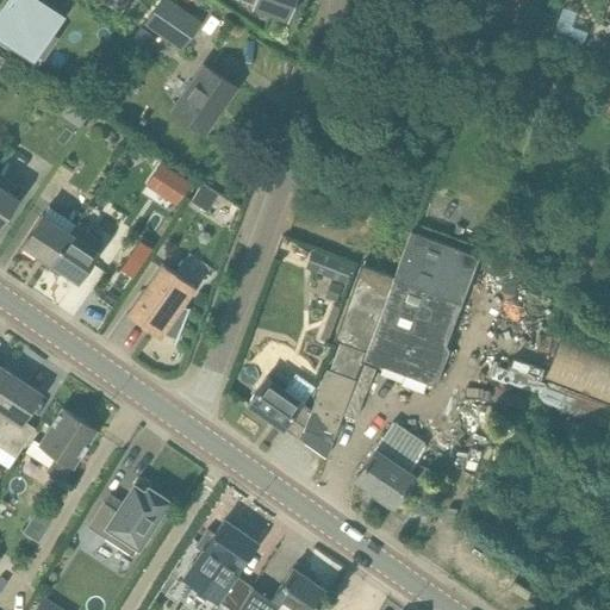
[(61,11),(43,0),(7,0),(0,11),(0,31),(33,54),(61,11)]
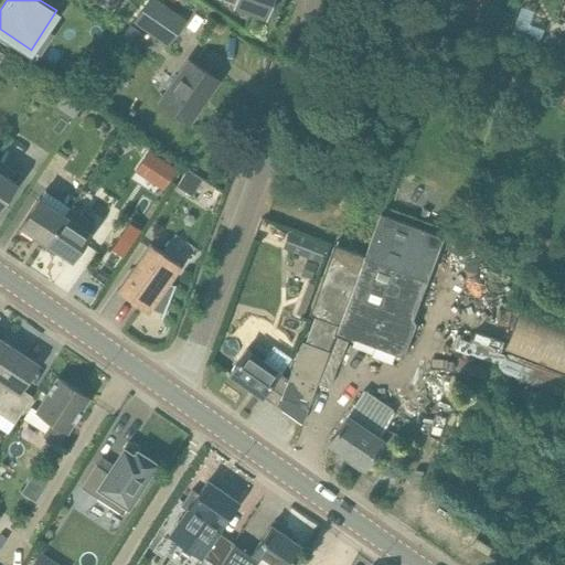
[(135,2),(130,0),(125,0),(118,10),(127,16),(135,2)]
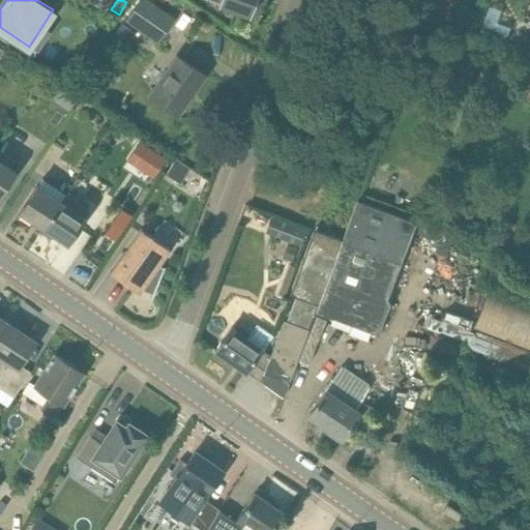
[(139,0),(124,22),(157,45),(175,19),(148,0),(139,0)]
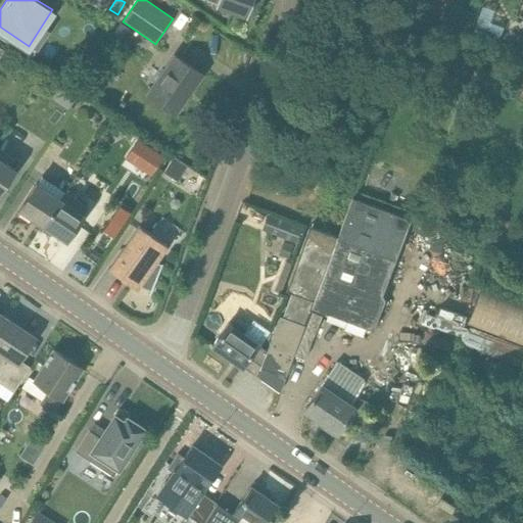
[(222,0),(220,6),(251,17),(257,0),(222,0)]
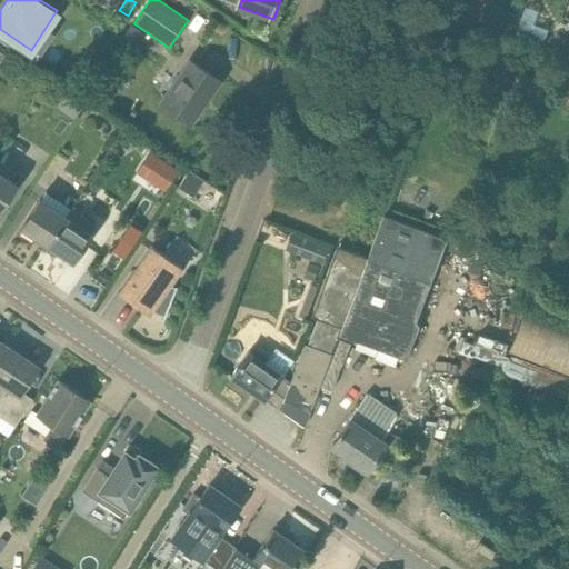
[(483,2),(477,20),(495,27),(501,9),(483,2)]
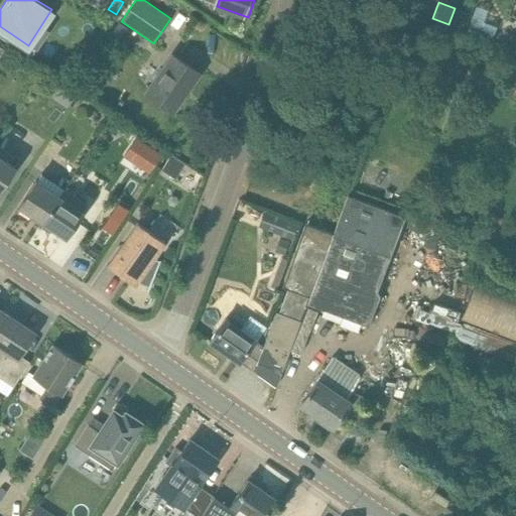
[(428,16),(431,7),(419,3),(415,12),(428,16)]
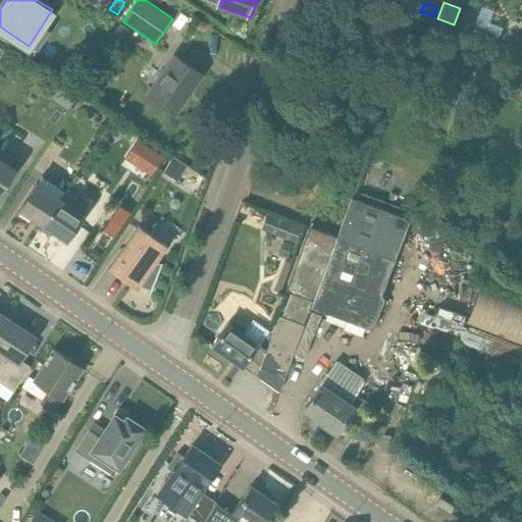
[(504,27),(497,24),(492,36),(500,38),(504,27)]
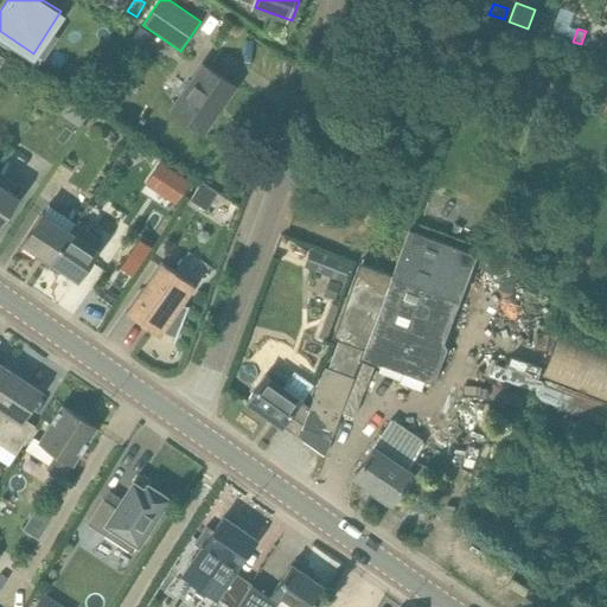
[(235,85),(203,63),(171,107),(204,131),(235,85)]
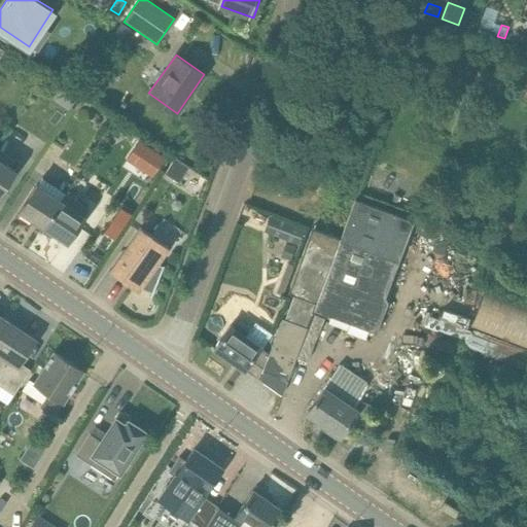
[(140,140),(128,159),(153,175),(166,156),(140,140)]
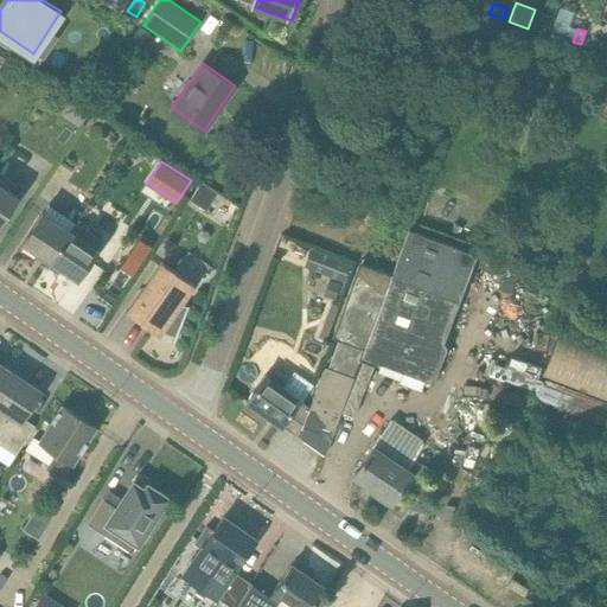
[(393,179),(381,173),(371,196),(383,199),(393,179)]
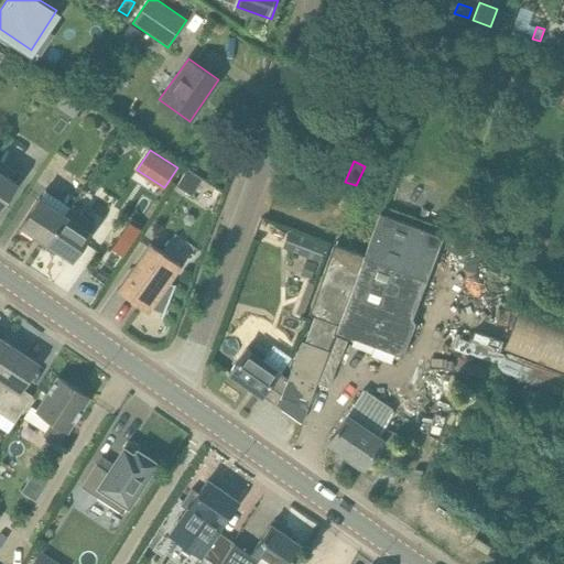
[(0,169),(0,207),(18,181),(0,169)]
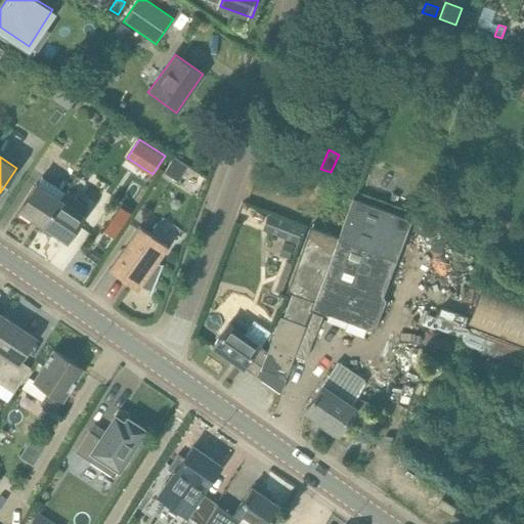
[(174,158),(164,173),(178,182),(188,167),(174,158)]
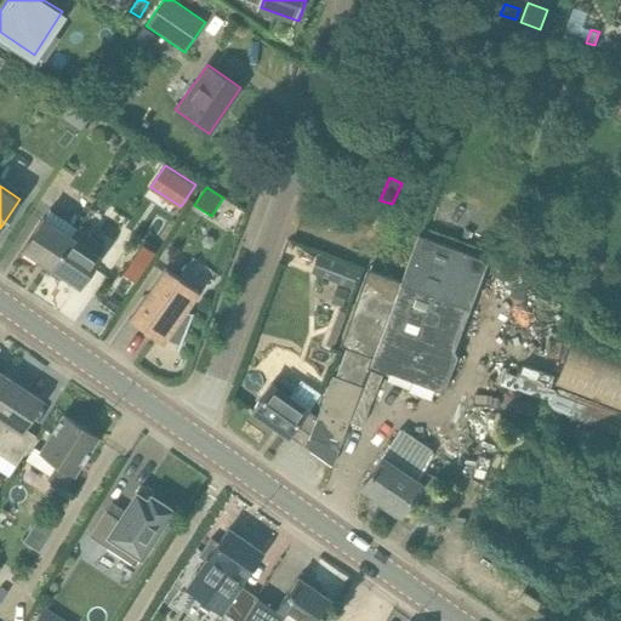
[(53,268),(80,227),(50,208),(23,249),(53,268)]
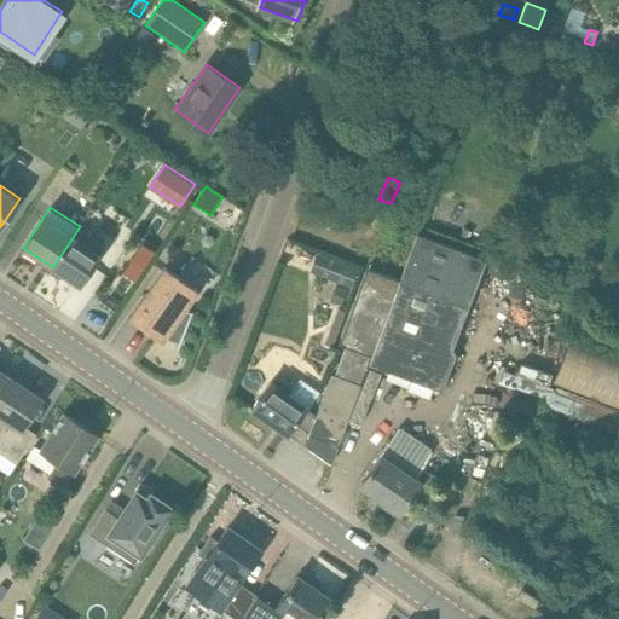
[(80,226),(53,267),(79,284),(106,243),(80,226)]
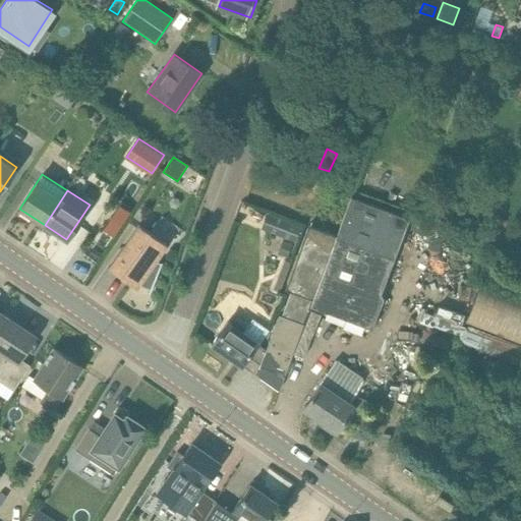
[(337,235),(313,299),(310,306),(372,330),(383,303),(380,297),(408,219),(350,196),(336,235),(337,235)]
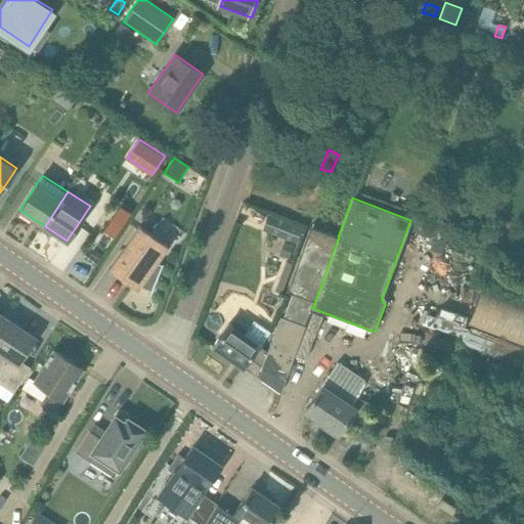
[(129,214),(118,207),(101,231),(113,238),(129,214)]
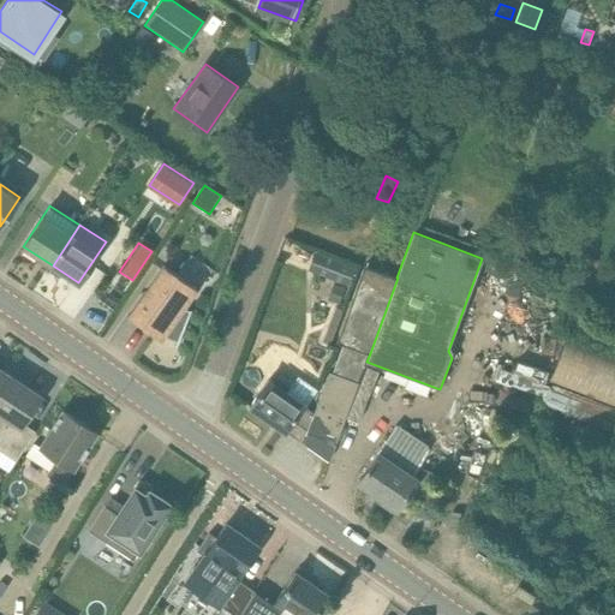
[(314,272),(350,285),(356,268),(318,255),(314,272)]
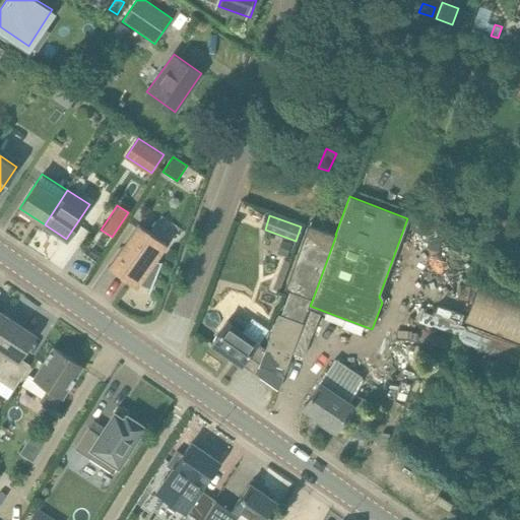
[(139,223),(109,267),(136,287),(139,283),(151,288),(161,262),(156,259),(167,244),(139,223)]
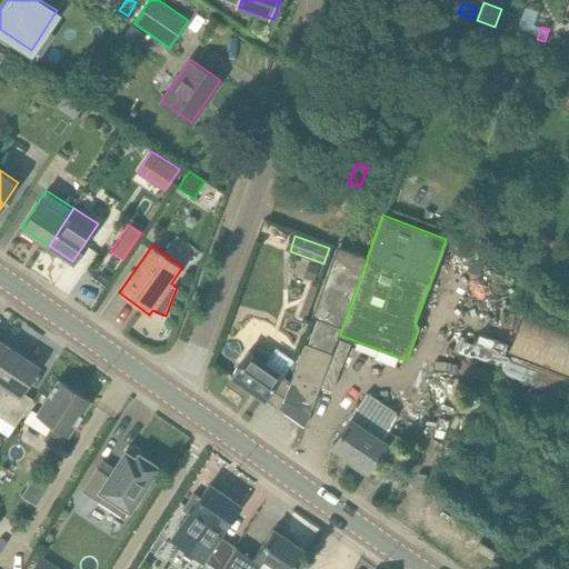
[(305,346),(291,381),(292,382),(288,397),(271,386),(263,399),(265,399),(305,427),(339,335),(342,327),(368,257),(367,257),(338,246),(311,316),(318,318),(307,347),(305,346)]
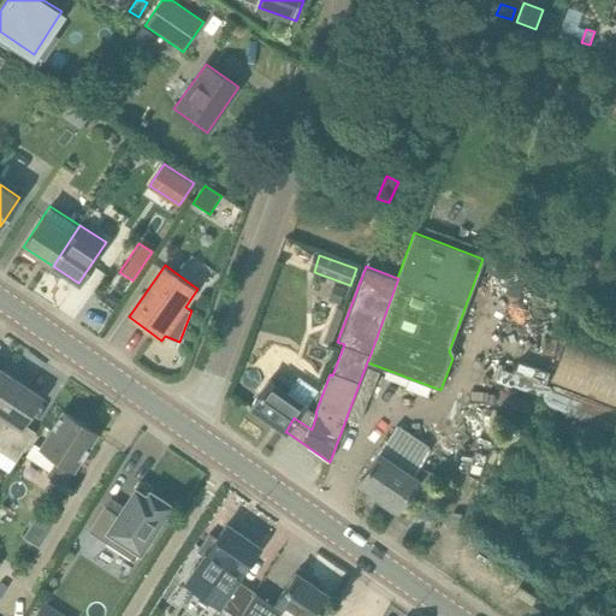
[(330,301),(339,304),(345,292),(335,288),(330,301)]
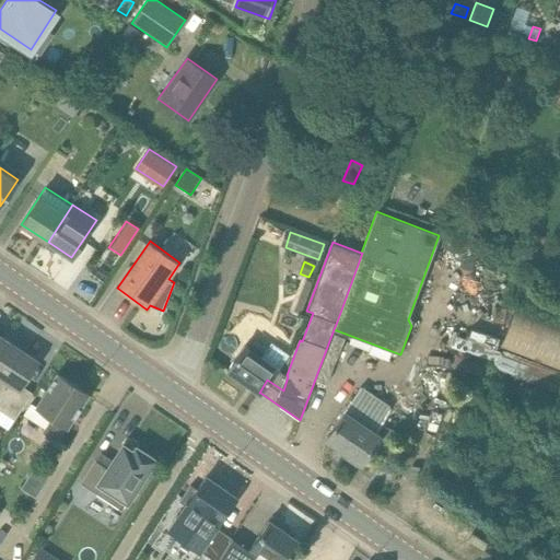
[(305,278),(291,314),(299,317),(313,281),(305,278)]
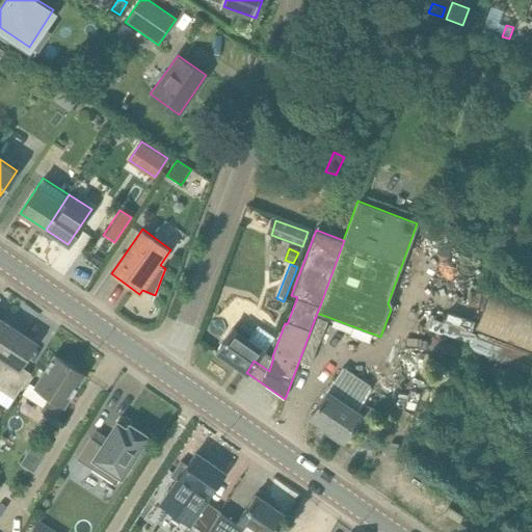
[(478,322),(531,343),(531,307),(490,291),(478,322)]
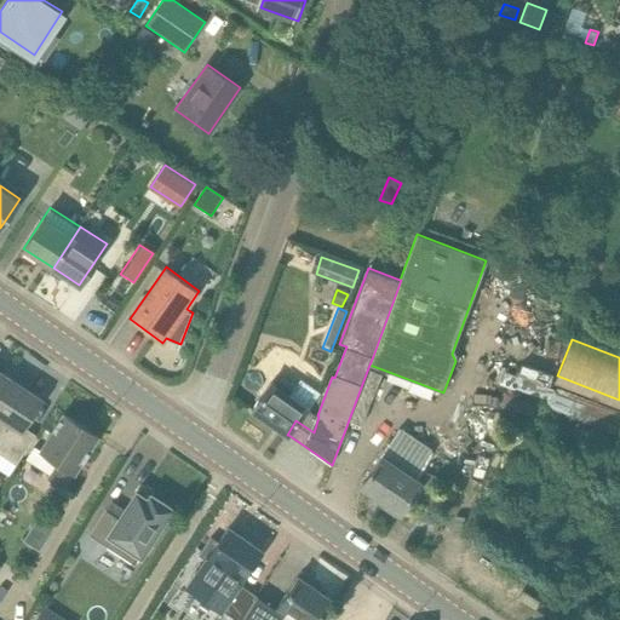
[(0,401),(13,382),(0,372),(0,401)]
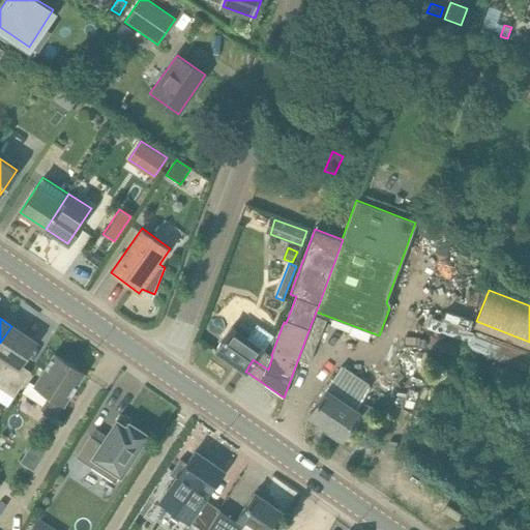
[(215,351),(245,372),(253,359),(268,370),(272,356),(271,355),(262,349),(263,348),(248,339),(256,328),(243,320),(237,330),(232,327),(215,351)]
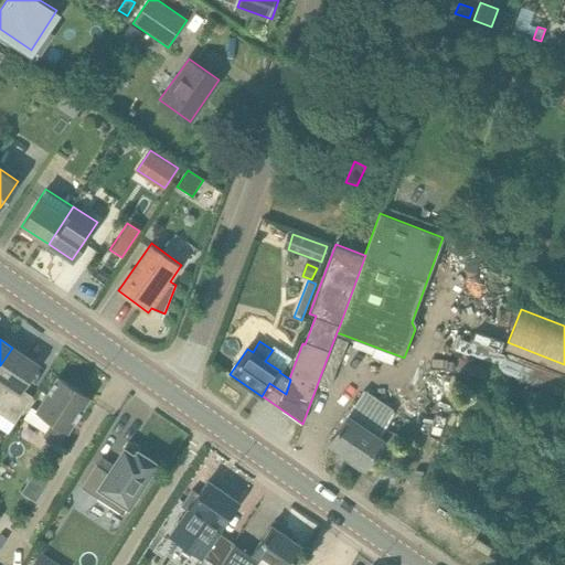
[(12,348),(0,365),(0,428),(7,433),(31,396),(21,388),(38,364),(12,348)]
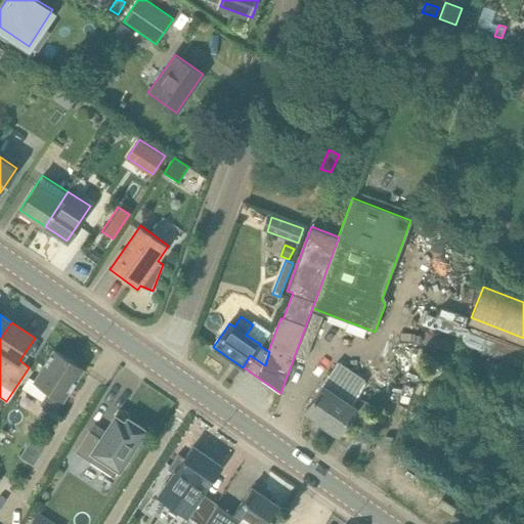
[(83,368),(54,350),(35,379),(31,377),(22,390),(43,403),(53,411),(62,399),(63,399),(83,368)]
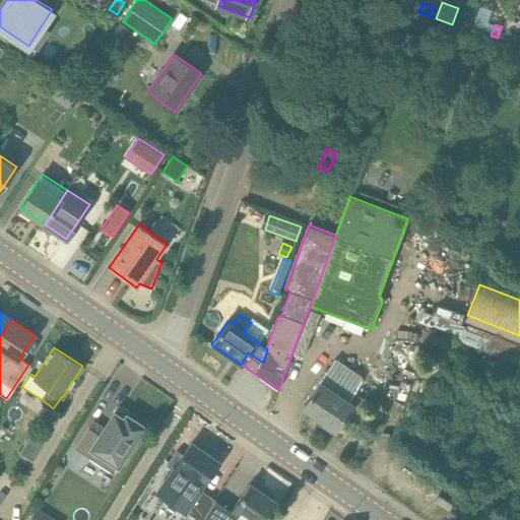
[(363,378),(336,360),(320,384),(303,407),(336,431),(353,406),(349,403),(356,393),(353,391),(363,378)]
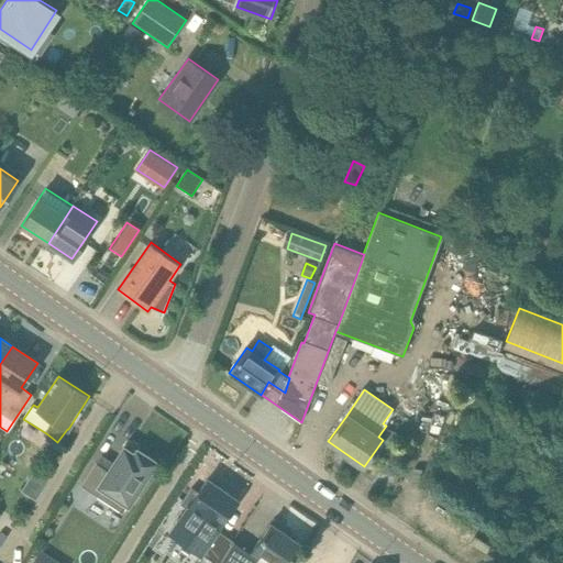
[(96,463),(81,485),(122,512),(135,493),(140,495),(148,481),(145,477),(155,462),(138,450),(134,454),(124,448),(109,471),(96,463)]
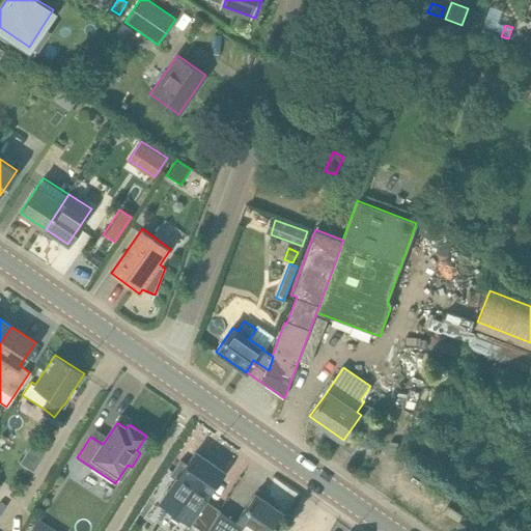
[(22,463),(37,469),(48,442),(31,436),(22,463)]
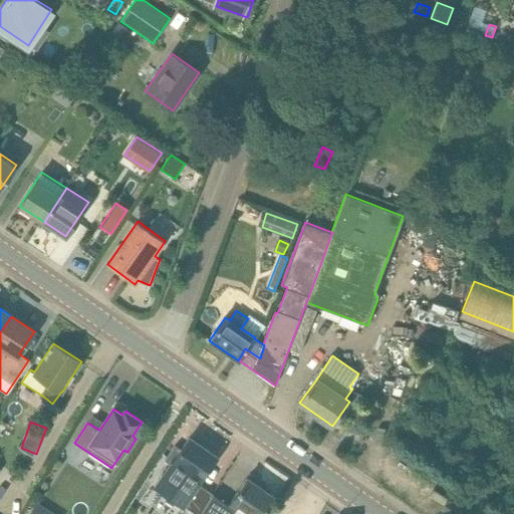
[(199,513),(213,493),(202,484),(201,479),(217,457),(189,438),(182,449),(176,445),(164,461),(171,465),(155,486),(196,513),(199,513)]
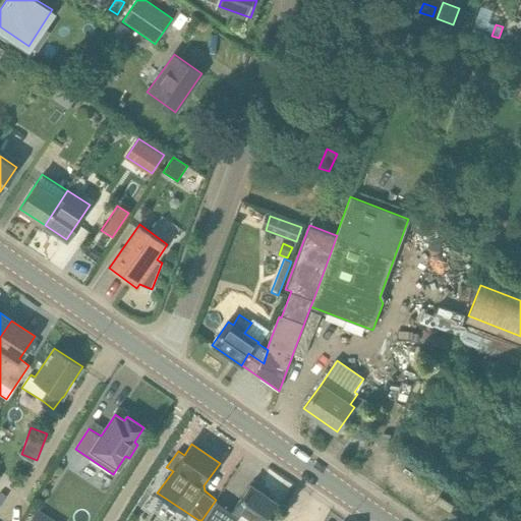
[(266,520),(279,505),(250,484),(232,511),(216,500),(201,520),(266,520)]
